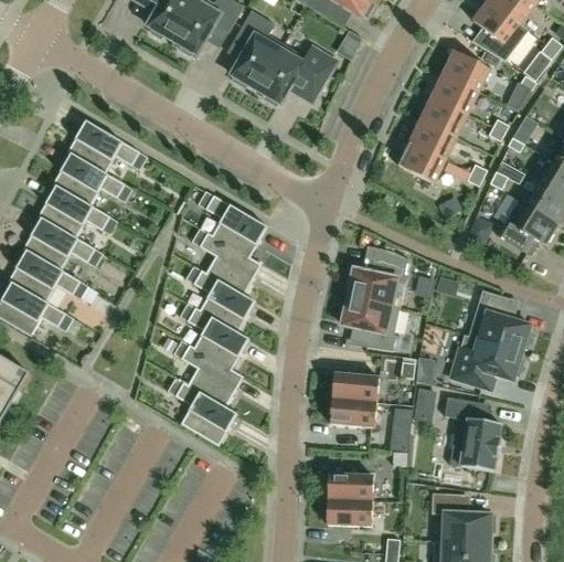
[(171,40),(193,0),(160,0),(147,25),(150,27),(150,32),(159,38),(163,34),(171,40)]
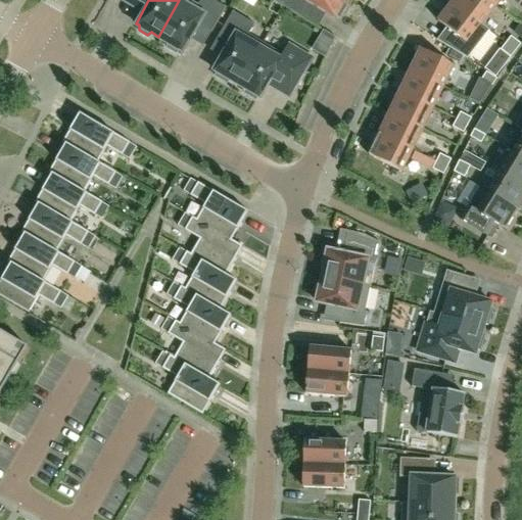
[(197,0),(196,2),(192,0),(179,0),(158,37),(165,41),(165,45),(174,50),(178,48),(181,50),(197,22),(209,30),(224,5),(216,0),(197,0)]
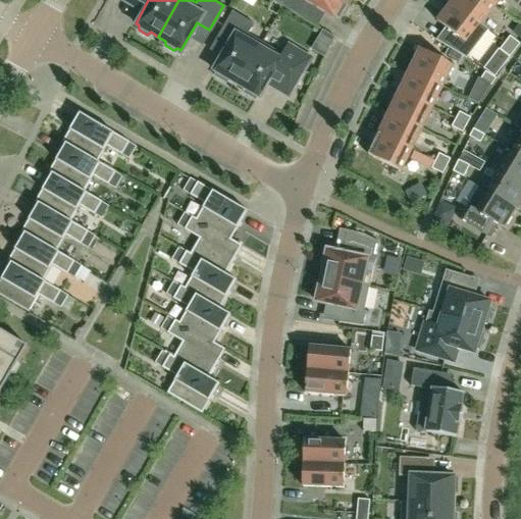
[(275,0),(297,12),(304,0),(308,0),(332,15),(333,12),(337,14),(345,3),(342,0),(275,0)]
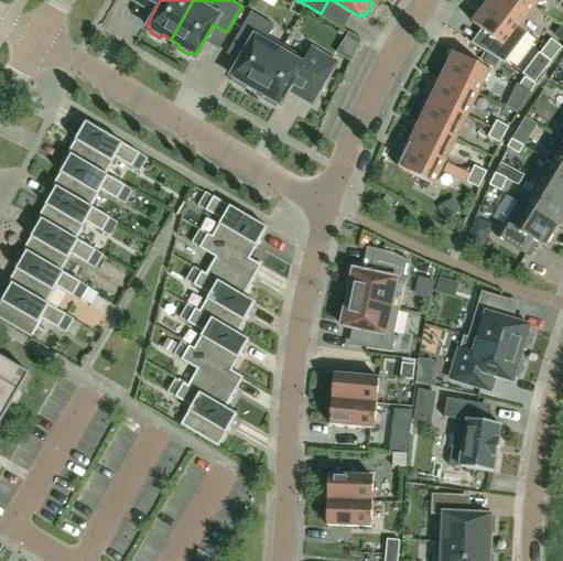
[(519,40),(527,31),(486,0),(471,20),(489,34),(479,46),(504,61),(519,40)]
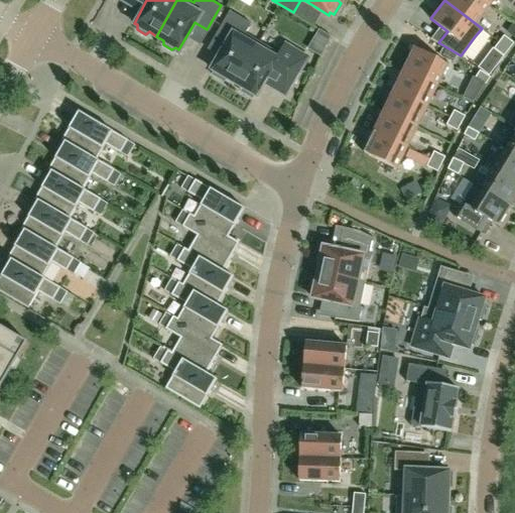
[(483,10),(488,3),(484,0),(444,0),(482,28),(482,27),(474,21),(483,10)]
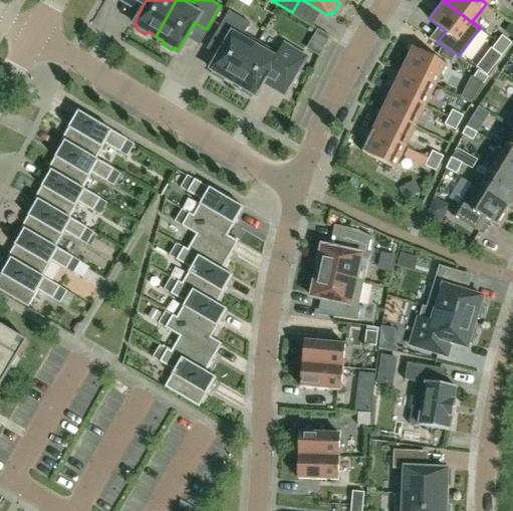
[(232,79),(257,37),(243,30),(249,20),(228,8),(214,32),(226,39),(210,66),(212,67),(210,72),(222,79),(224,75),(232,79)]
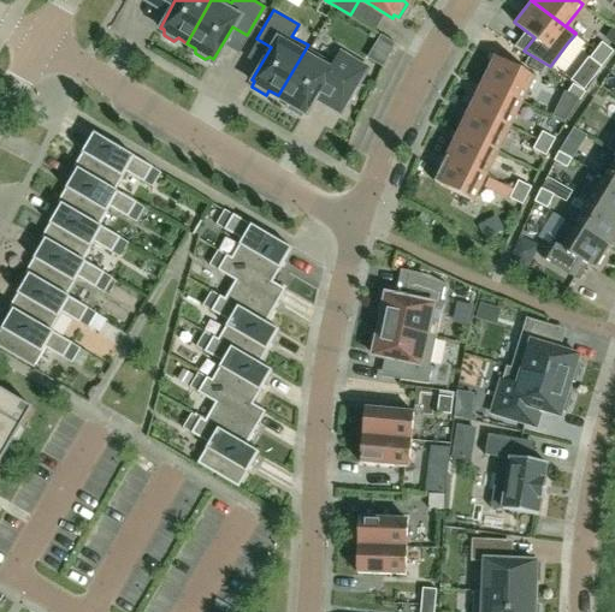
[(611,48),(599,40),(593,47),(605,57),(611,48)]
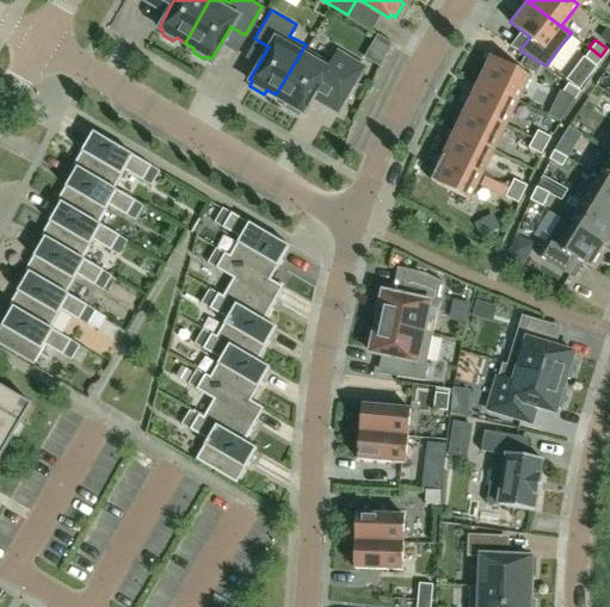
[(332,60),(306,44),(276,94),(285,100),(283,106),(297,115),(300,110),(302,111),(318,86),(344,101),(365,64),(339,49),(332,60)]
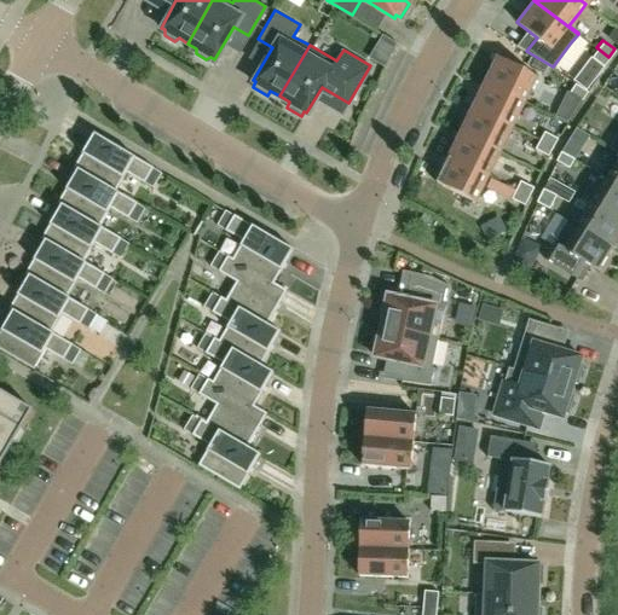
[(596,47),(590,56),(602,64),(608,57),(596,47)]
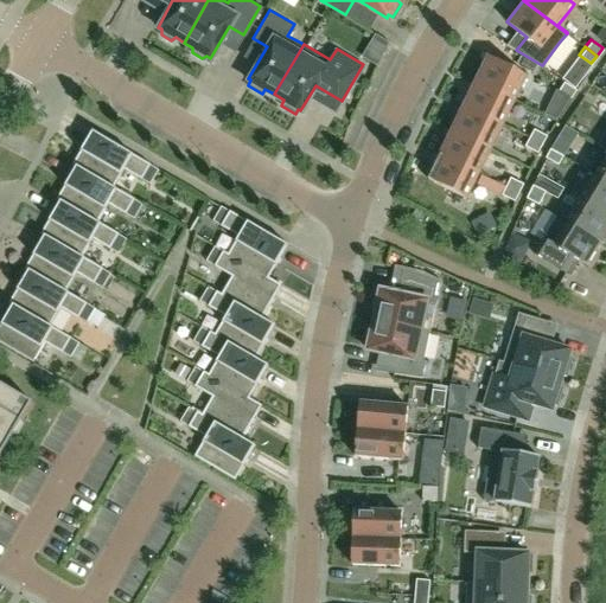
[(363,61),(374,66),(381,53),(370,47),(363,61)]
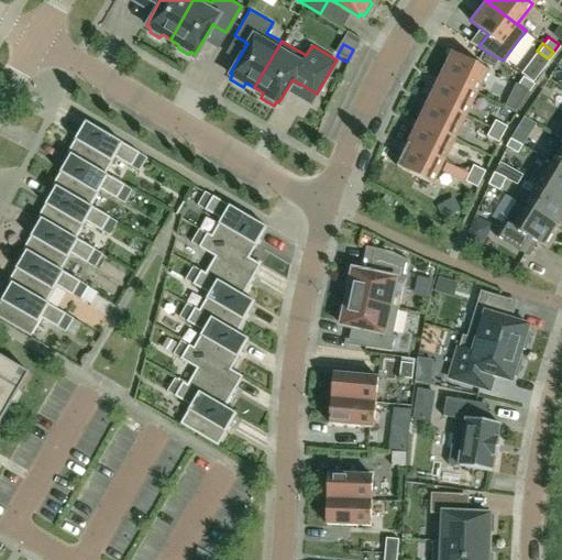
[(451,50),(440,73),(475,90),(486,67),(451,50)]
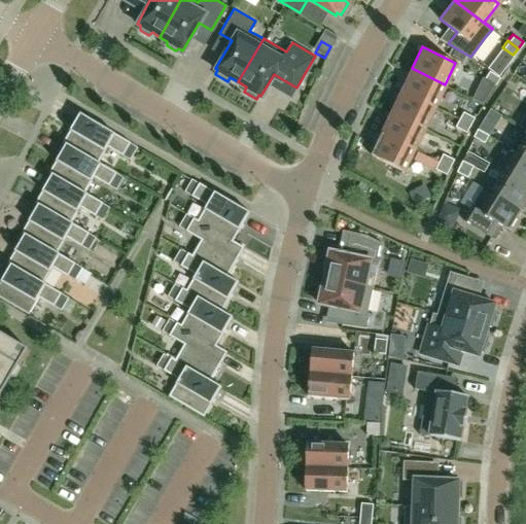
[(412,68),(401,90),(434,106),(445,84),(412,68)]
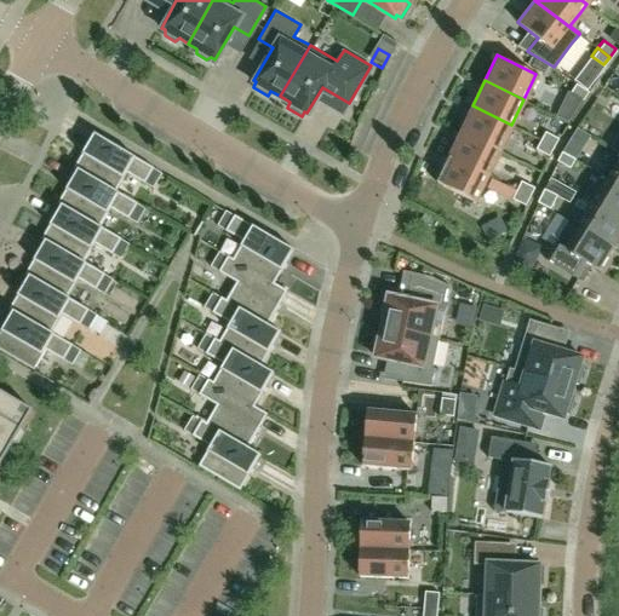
[(582,98),(588,90),(575,81),(569,91),(582,98)]
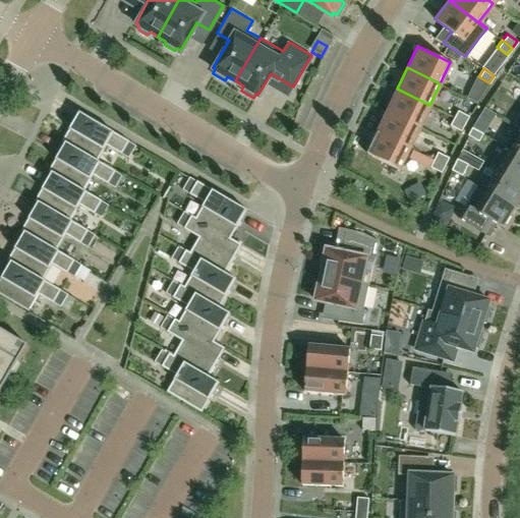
[(419,125),(429,105),(397,89),(387,110),(419,125)]
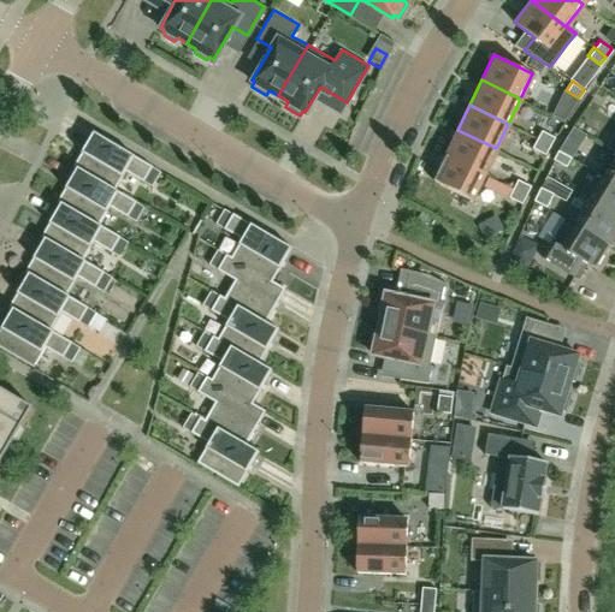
[(540,129),(536,137),(549,143),(554,136),(540,129)]
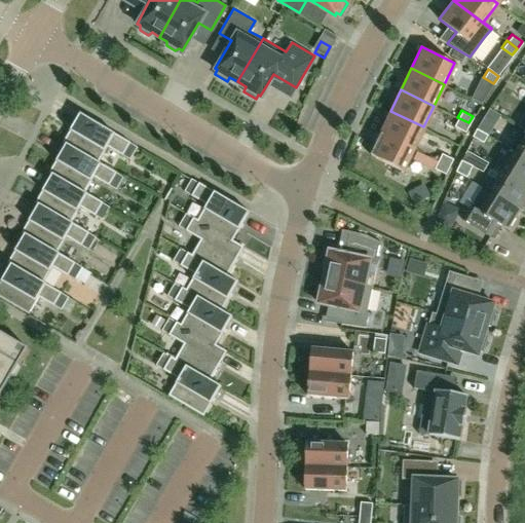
[(390,111),(380,133),(412,148),(423,126),(390,111)]
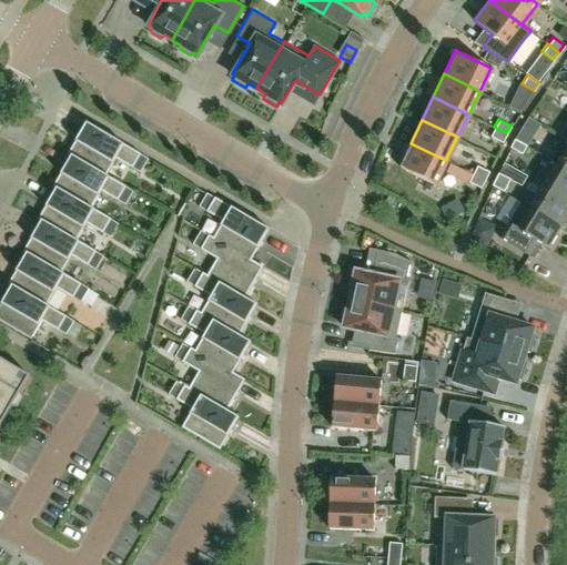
[(104,173),(114,157),(139,171),(147,158),(84,121),(67,152),(104,174),(104,173)]
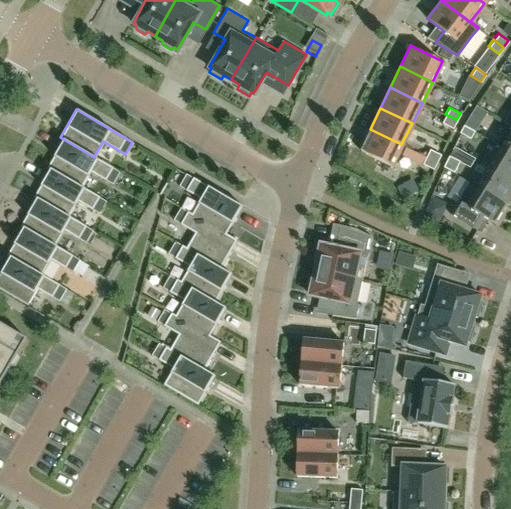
[(456,119),(445,114),(441,121),(452,127),(456,119)]
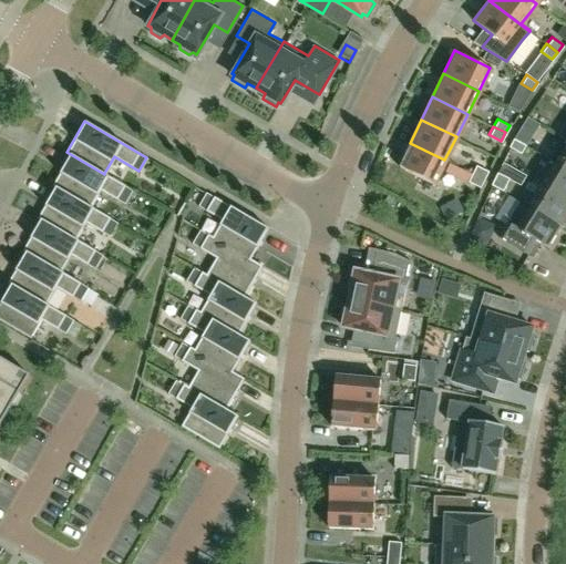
[(565,137),(562,135),(548,157),(553,161),(565,167),(565,137)]
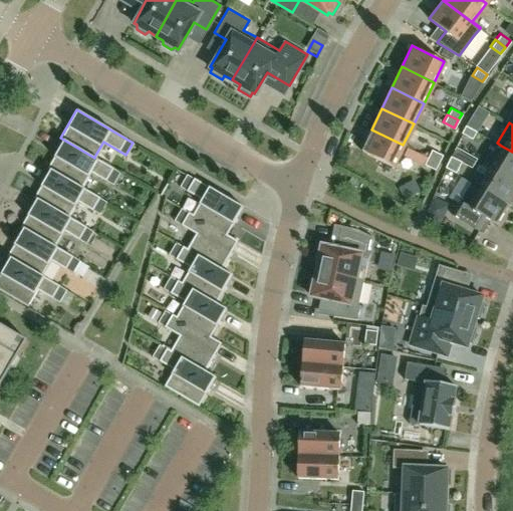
[(472,138),(475,131),(465,124),(461,132),(472,138)]
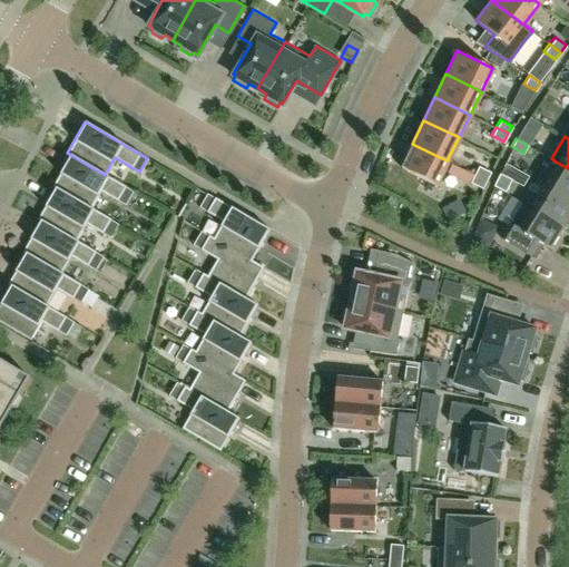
[(435,184),(447,160),(412,144),(401,166),(435,184)]
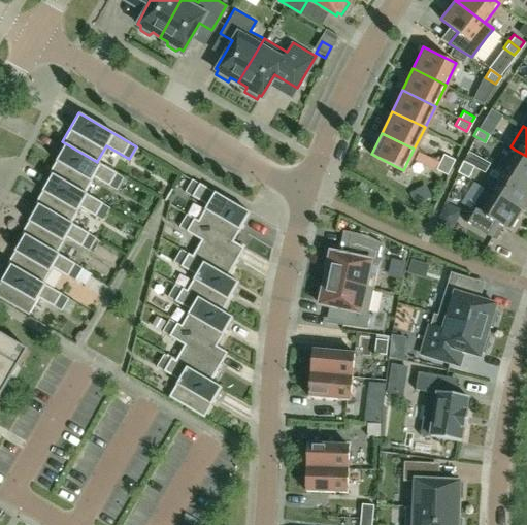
[(84,191),(94,174),(116,188),(123,175),(97,161),(97,162),(62,141),(64,143),(47,171),(84,192),(84,191)]
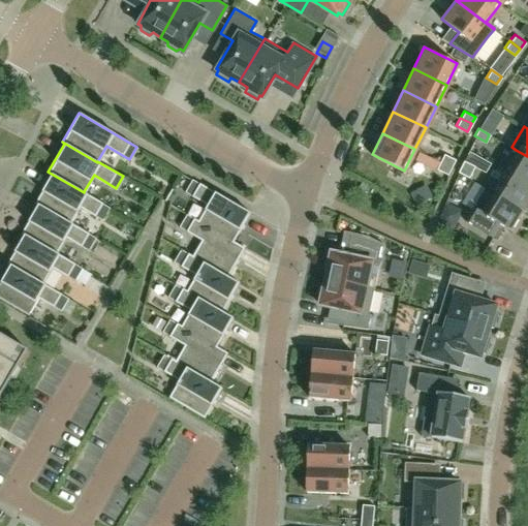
[(503,171),(527,184),(527,156),(516,150),(503,171)]
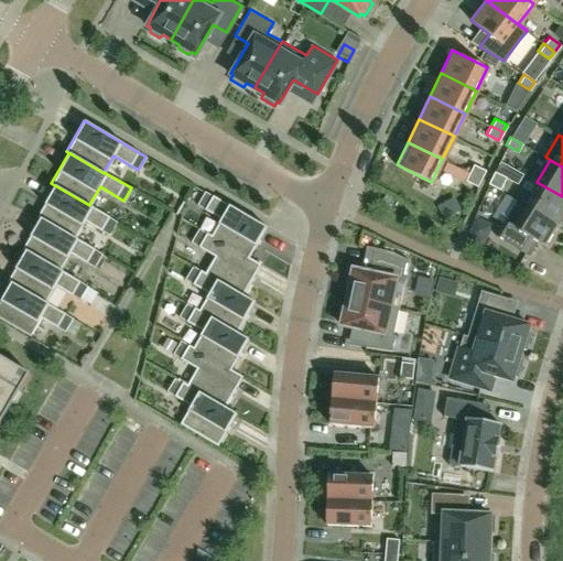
[(473,163),(468,171),(480,176),(485,169),(473,163)]
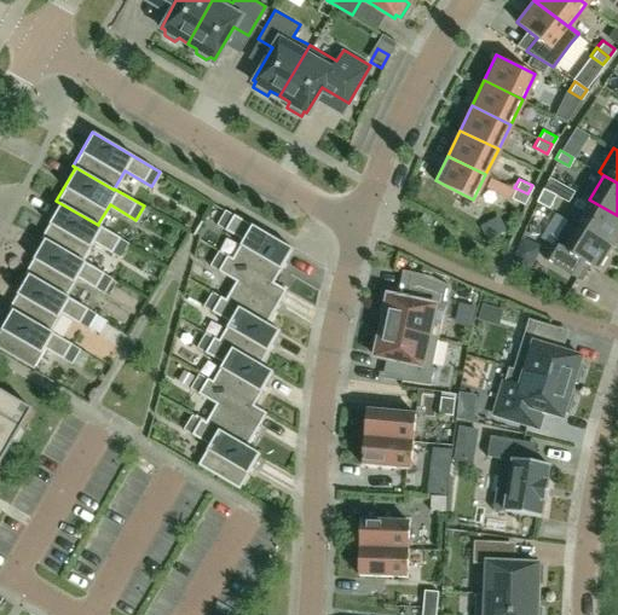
[(548,207),(555,193),(542,186),(541,189),(535,199),(548,207)]
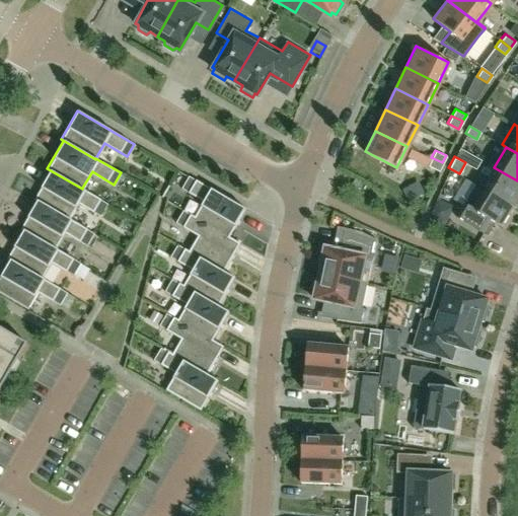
[(442,162),(431,157),(428,164),(439,170),(442,162)]
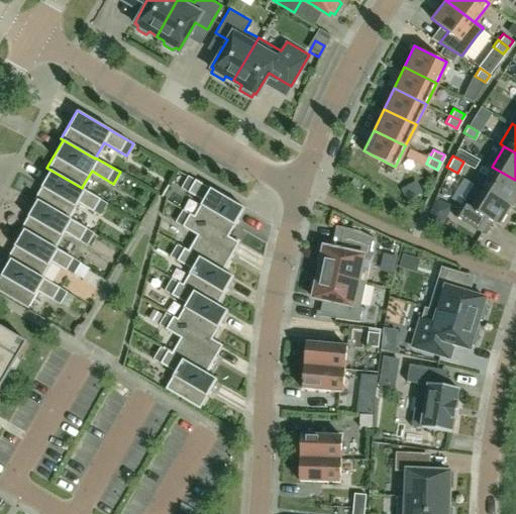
[(511,205),(515,196),(515,180),(492,167),(480,186),(511,205)]
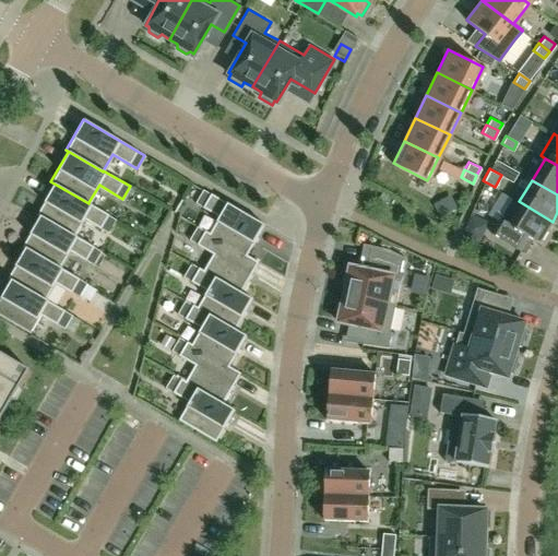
[(84,217),(108,232),(116,219),(88,202),(88,203),(50,181),(50,182),(54,185),(36,213),(73,235),(84,217)]
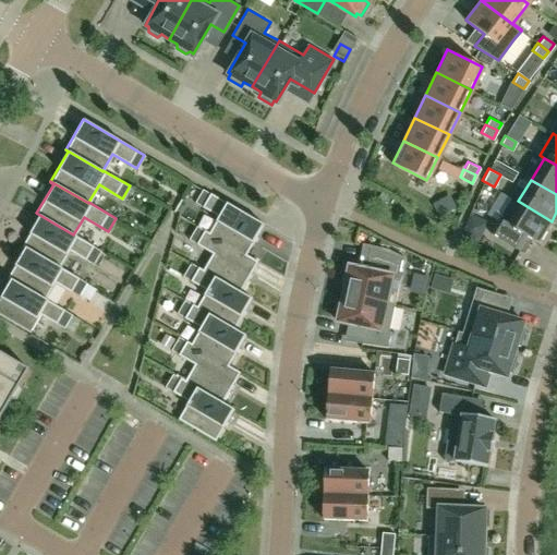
[(202,188),(194,201),(217,215),(208,231),(246,253),(264,224),(202,188)]
